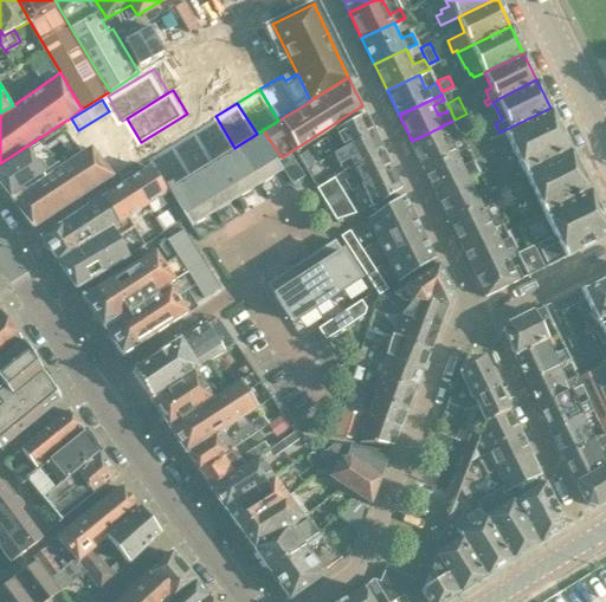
[(569,148),(550,108),(504,130),(524,170),(569,148)]
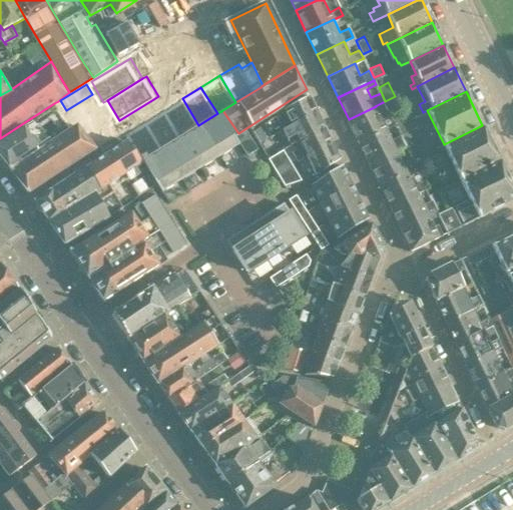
[(309,93),(286,108),(264,124),(271,136),(280,131),(291,123),(316,108),(309,93)]
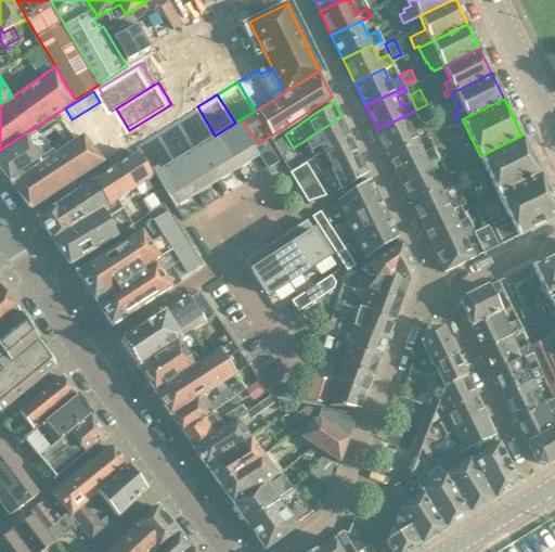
[(197,106),(177,118),(195,148),(197,146),(215,136),(197,106)]
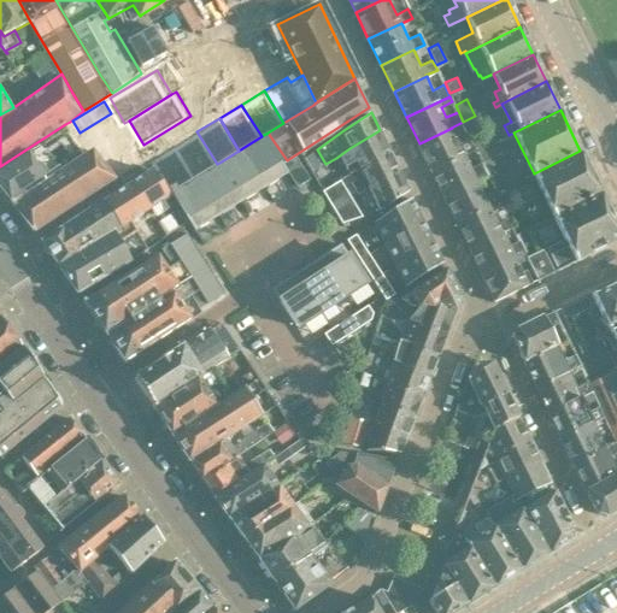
[(82,137),(89,148),(98,143),(107,158),(115,170),(131,158),(125,147),(116,133),(109,121),(83,136),(82,137)]
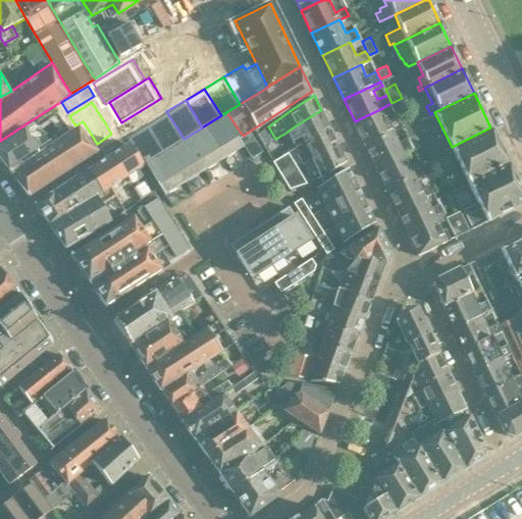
[(387,119),(382,108),(355,121),(365,143),(394,130),(402,125),(400,120),(397,115),(387,119)]
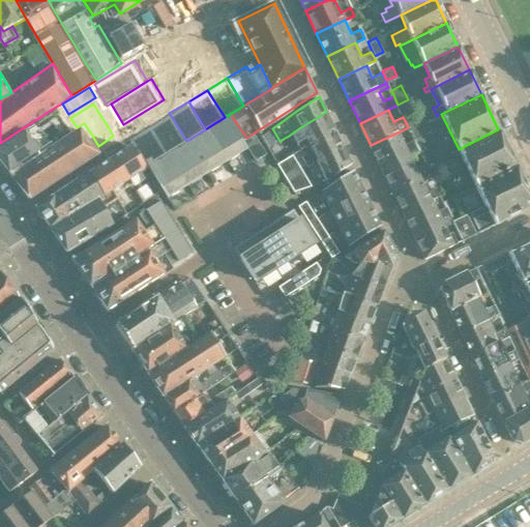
[(272,128),(271,128),(263,134),(278,162),(308,143),(333,127),(326,112),(300,127),(289,136),(280,141),(272,128)]
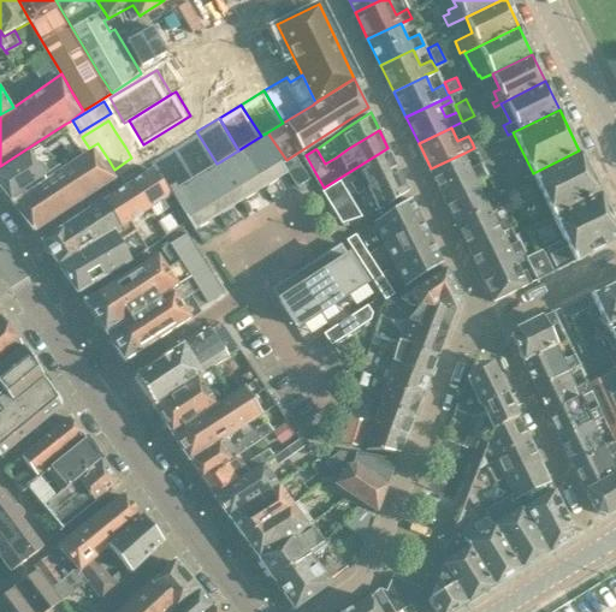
[(196,131),(175,144),(194,177),(196,177),(212,166),(217,164),(196,131)]
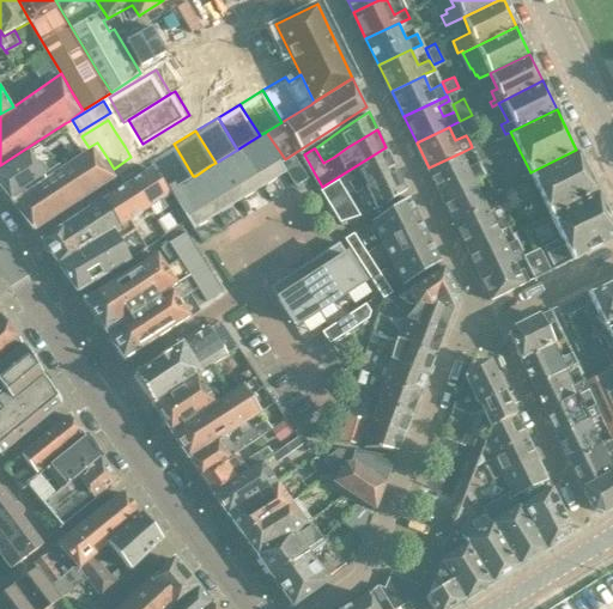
[(260,135),(241,147),(262,183),(286,169),(265,133),(263,133),(260,135)]
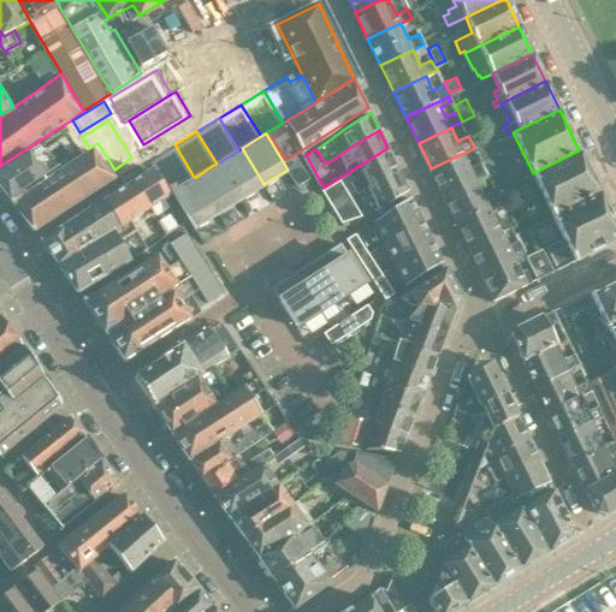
[(474,141),(472,142),(474,148),(475,150),(491,143),(487,134),(474,141)]
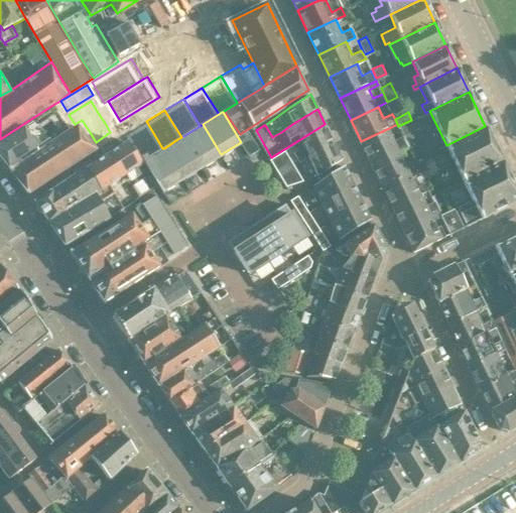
[(415,118),(411,120),(398,126),(402,134),(404,134),(419,126),(415,118)]
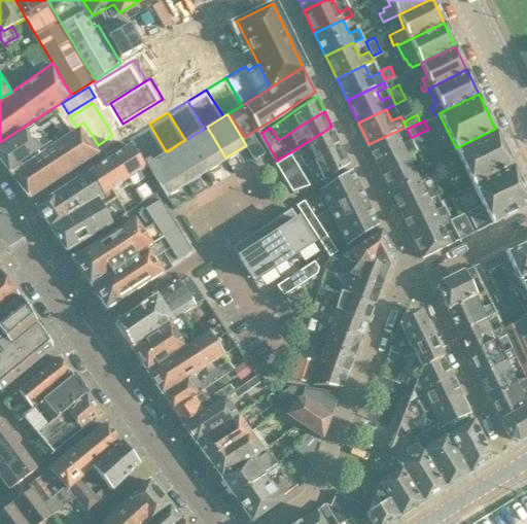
[(149,124),(130,136),(147,164),(151,162),(166,151),(149,124)]
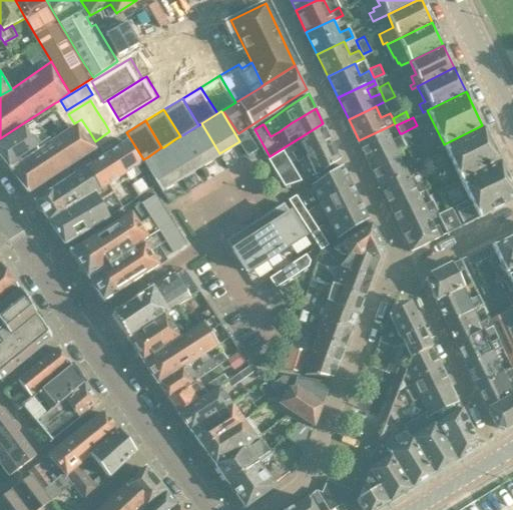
[(94,147),(77,122),(41,147),(11,167),(28,192),(45,180),(94,147)]
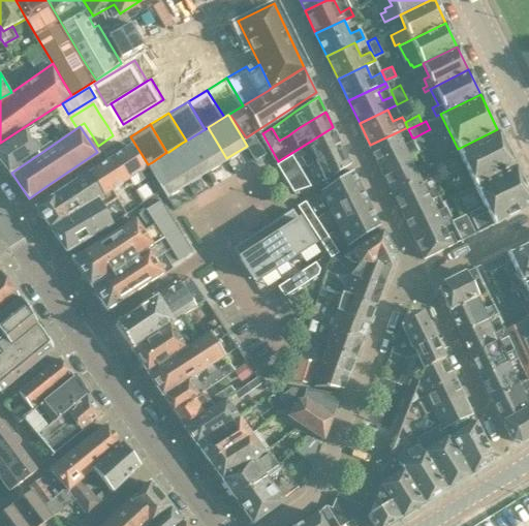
[(42,152),(24,127),(0,143),(0,159),(11,173),(42,152)]
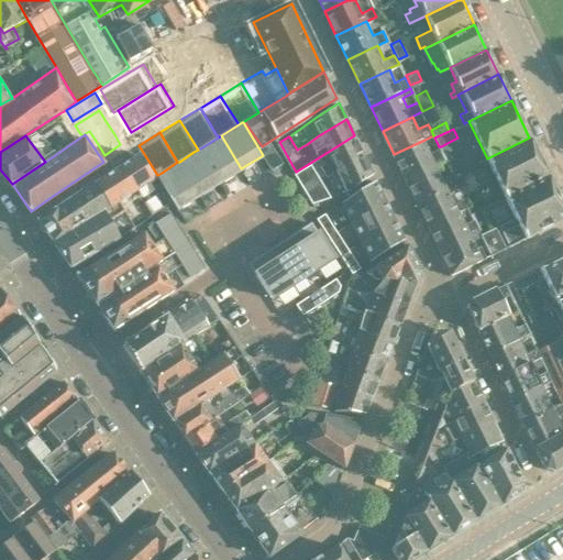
[(218,138),(200,149),(220,182),(241,168),(221,135),(218,138)]
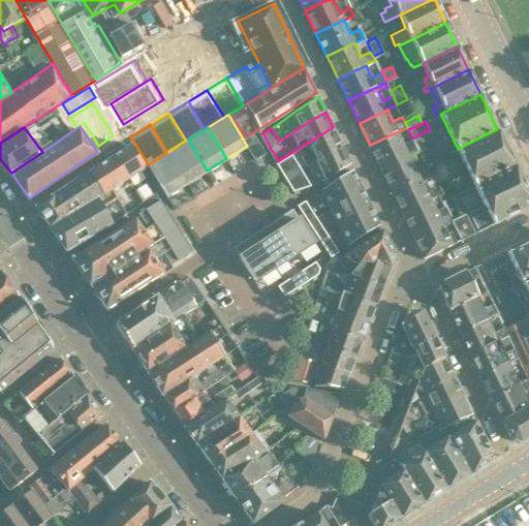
[(308,143),(310,148),(300,155),(306,164),(315,158),(340,143),(333,127),(308,143)]
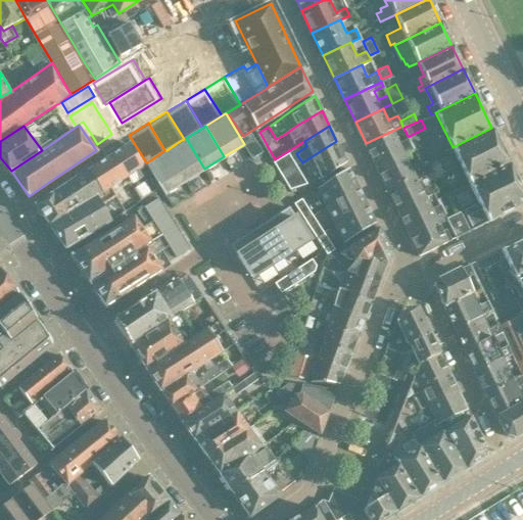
[(403,128),(402,126),(394,130),(399,140),(408,136),(403,128)]
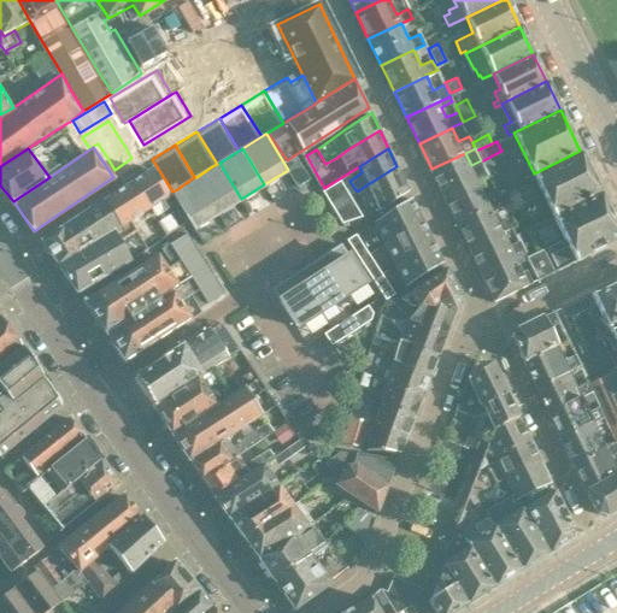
[(600,193),(580,151),(534,174),(554,216),(600,193)]
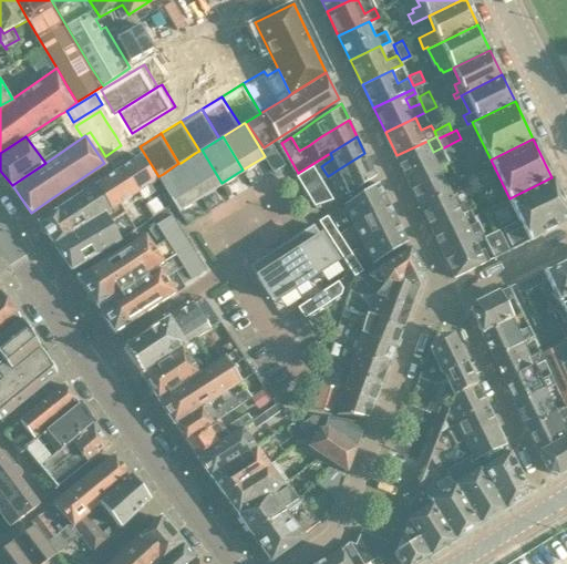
[(433,152),(428,141),(397,155),(408,180),(437,164),(447,160),(442,147),(433,152)]
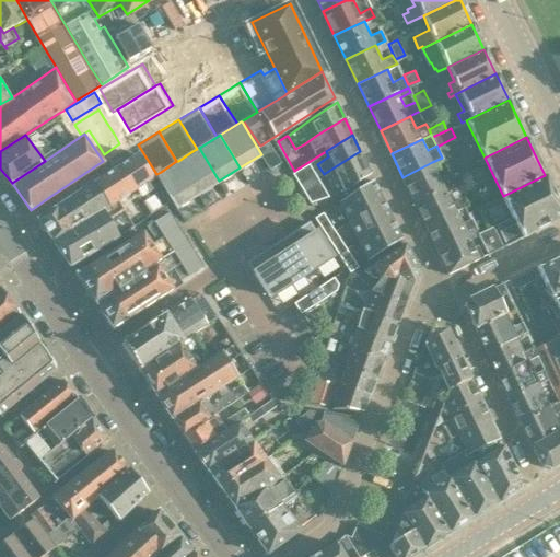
[(193,151),(178,161),(198,194),(219,181),(199,148),(197,149),(193,151)]
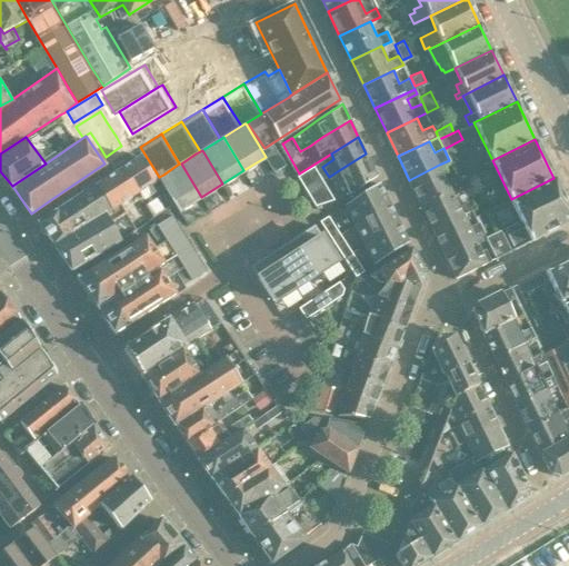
[(376,175),(366,154),(339,170),(350,192),(377,179),(375,176),(376,175)]
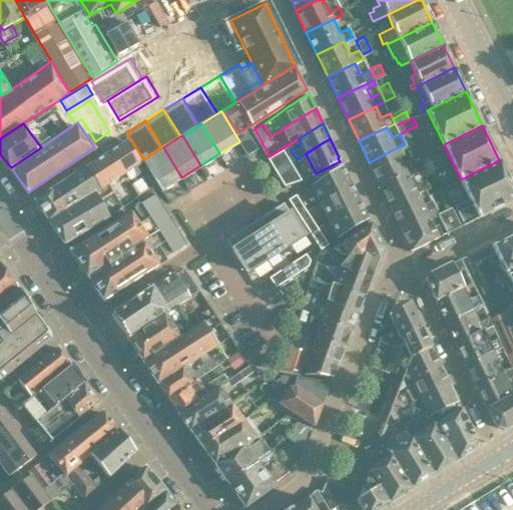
[(126,139),(106,152),(121,175),(125,172),(126,175),(136,168),(134,165),(141,161),(126,139)]
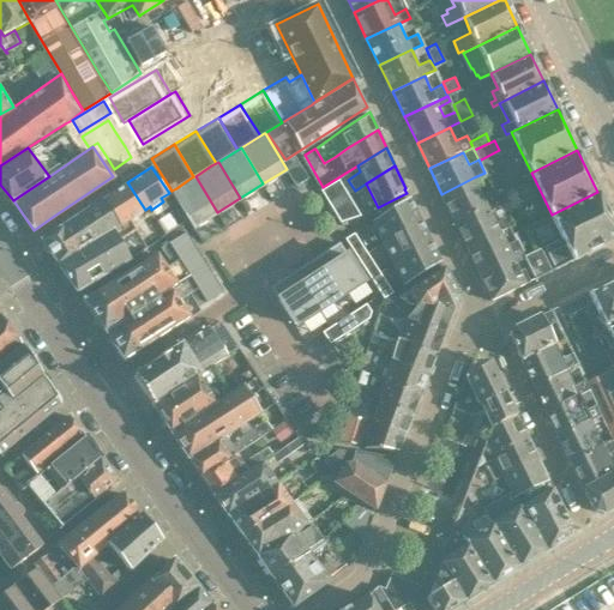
[(176,188),(172,191),(194,227),(217,212),(196,176),(193,176),(176,188)]
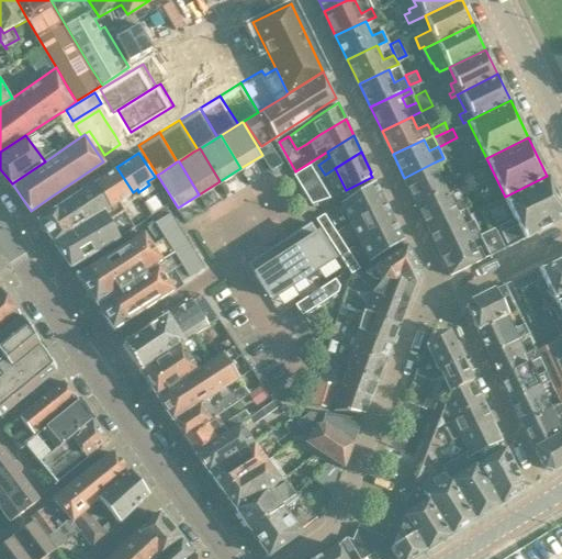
[(311,163),(295,171),(294,171),(294,172),(312,201),(330,196),(311,163)]
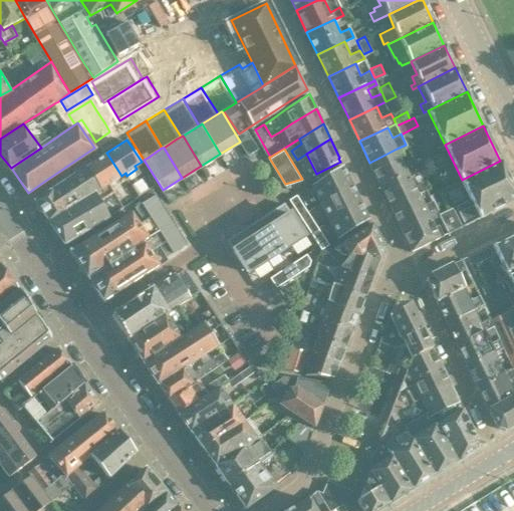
[(397,149),(369,163),(380,184),(417,166),(431,159),(428,153),(413,160),(412,157),(403,161),(397,149)]
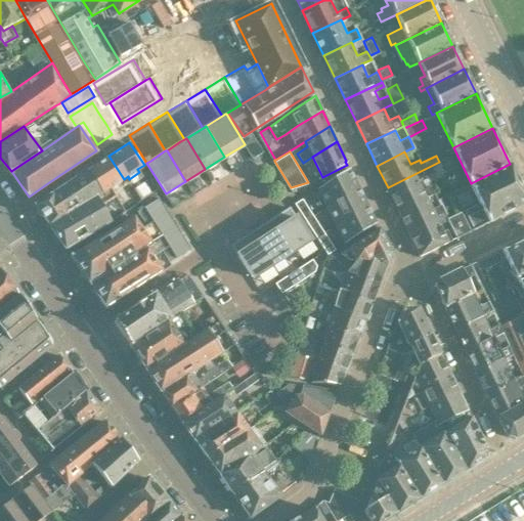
[(124,179),(108,156),(88,169),(103,191),(100,193),(102,197),(129,179),(128,176),(124,179)]
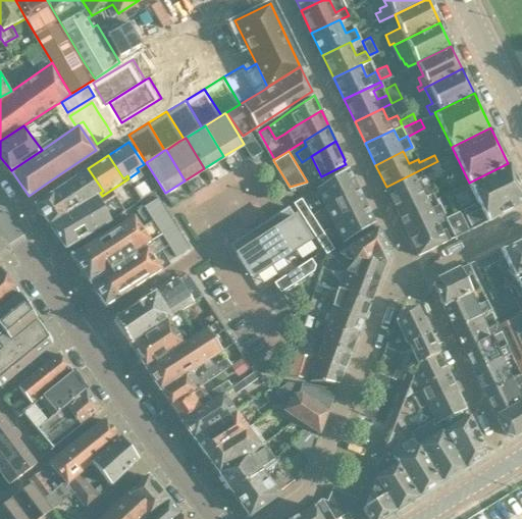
[(521,192),(508,163),(469,183),(477,201),(464,209),(472,226),(521,202),(521,192)]
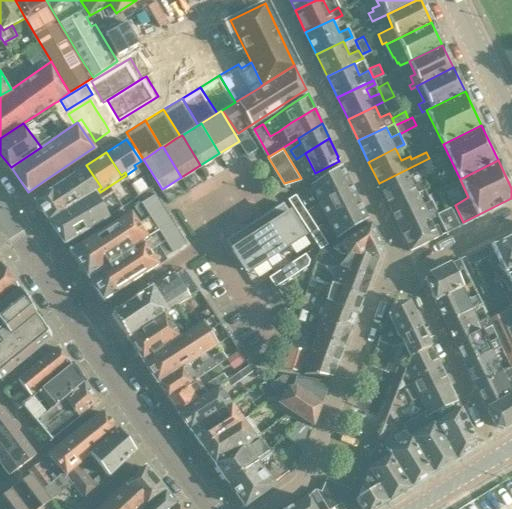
[(318,196),(350,180),(341,162),(311,182),(318,196)]
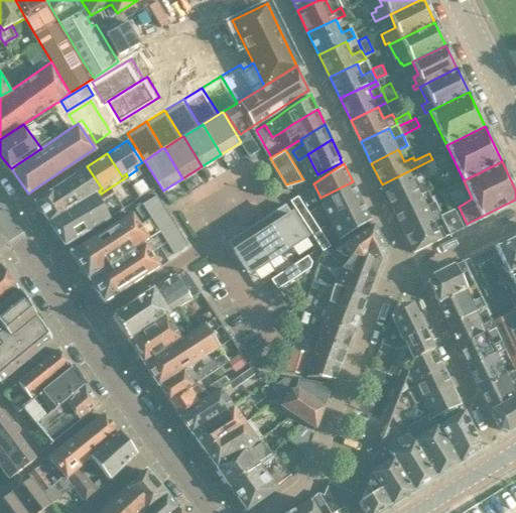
[(87,165),(63,180),(78,203),(99,190),(102,188),(87,166),(87,165)]
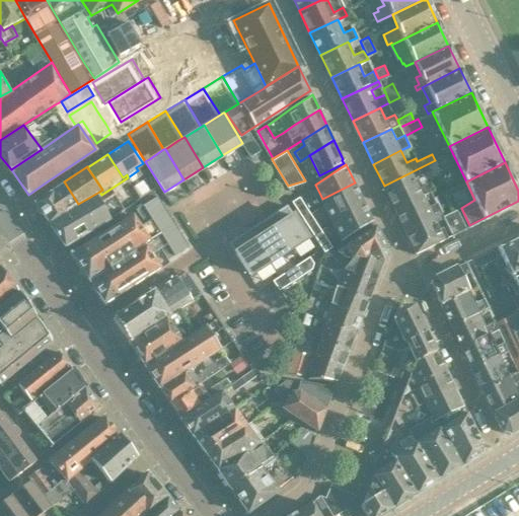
[(423,172),(421,167),(384,186),(394,209),(423,195),(422,194),(431,190),(432,190),(429,181),(419,187),(414,176),(423,172)]
